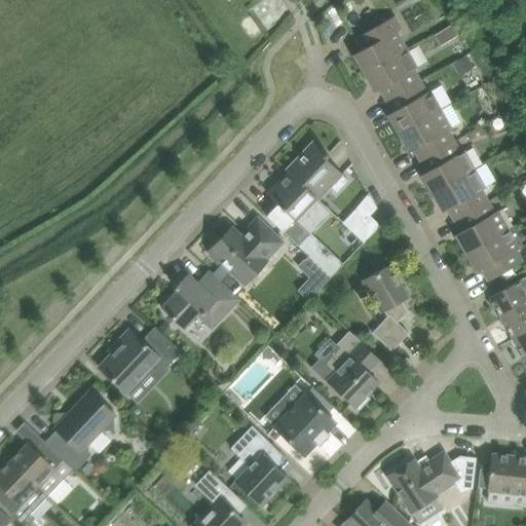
[(361,50),(357,52),(362,61),(358,64),(363,73),(406,49),(396,32),(401,29),(393,16),(354,38),(361,50)]
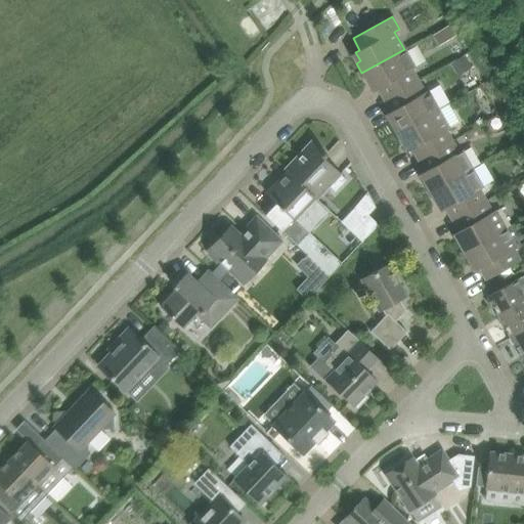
[(404,49),(361,73),(367,84),(372,81),(377,90),(378,89),(384,100),(419,81),(411,70),(415,68),(404,49)]
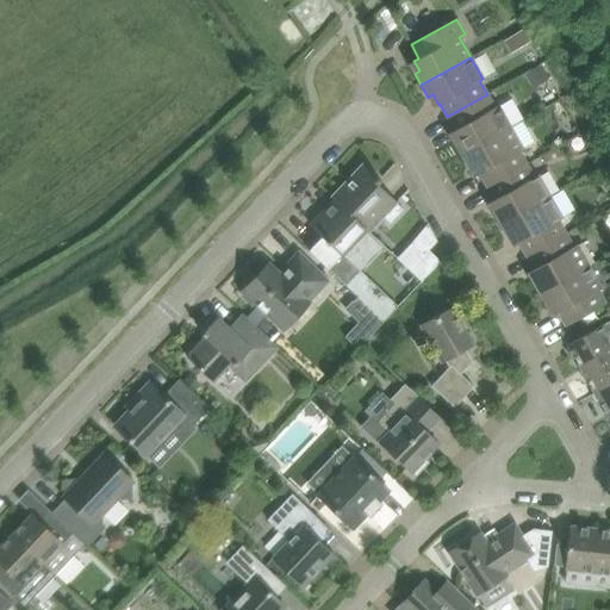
[(524,74),(533,87),(548,79),(540,64),(524,74)]
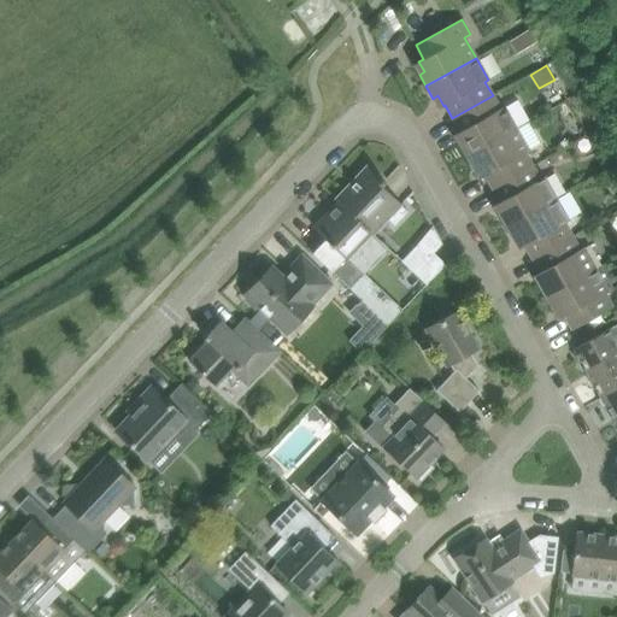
[(493,95),(452,118),(459,131),(458,133),(464,142),(459,145),(465,157),(516,128),(504,106),(500,109),(493,95)]
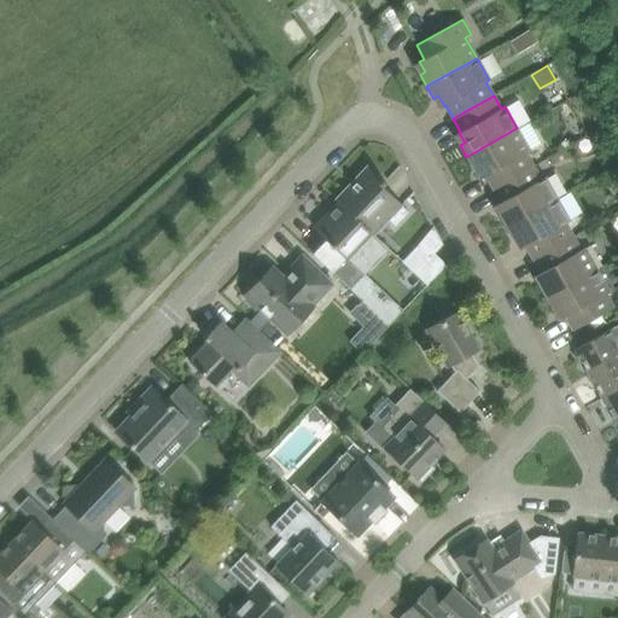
[(517,128),(466,157),(473,169),(478,167),(484,176),(485,176),(493,190),(534,165),(525,152),(529,151),(517,128)]
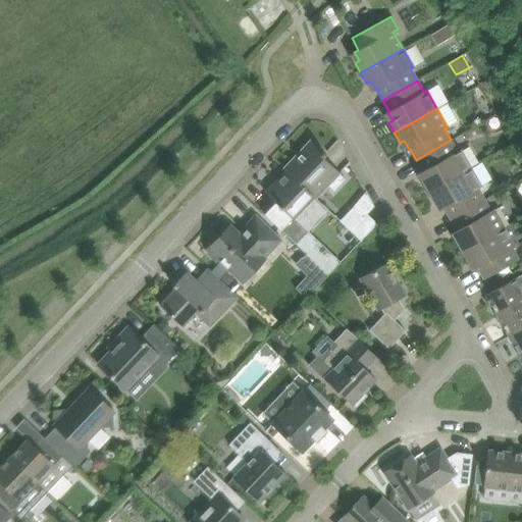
[(310,140),(283,168),(285,170),(315,198),(327,185),(322,179),(332,168),(338,174),(338,173),(322,157),(325,154),(310,140)]
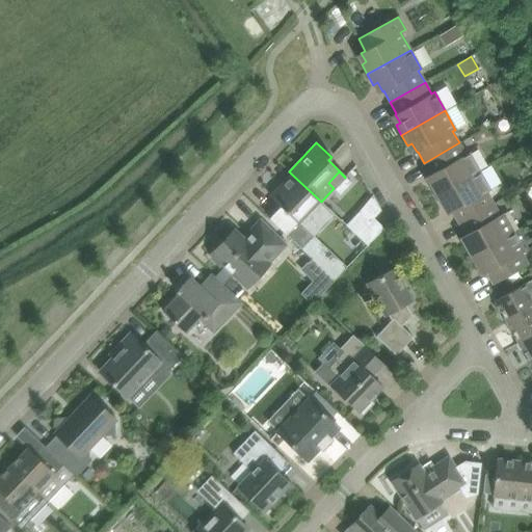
[(459,142),(424,163),(430,174),(429,175),(434,183),(430,186),(435,196),(479,171),(469,153),(466,154),(459,142)]
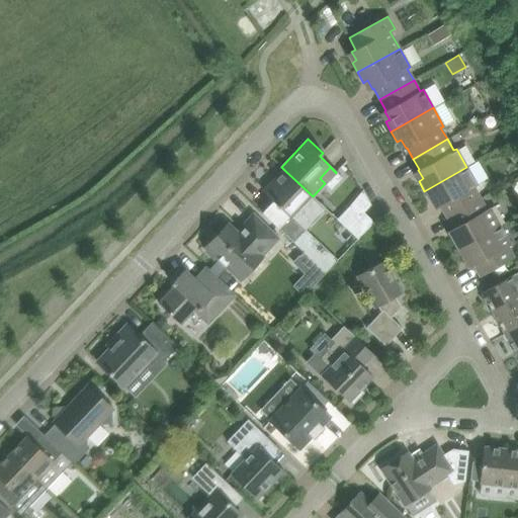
[(466,167),(424,191),(430,201),(434,198),(439,207),(440,206),(446,218),(481,198),(473,187),(478,185),(466,167)]
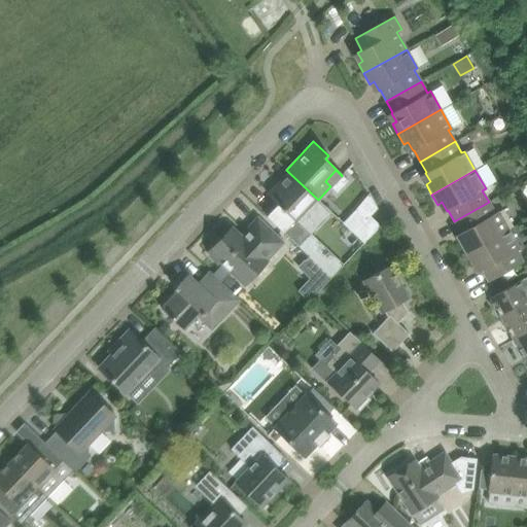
[(318,200),(288,172),(268,195),(288,214),(277,226),(299,247),(331,212),(318,200)]
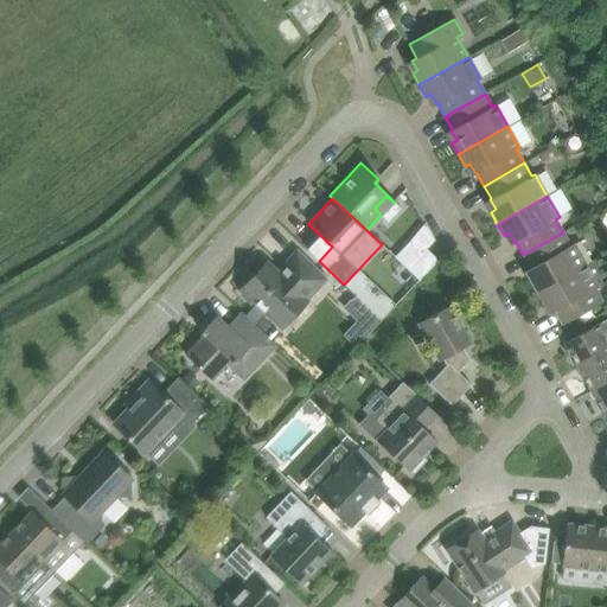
[(563,232),(523,255),(530,268),(529,268),(535,279),(530,281),(537,293),(586,266),(574,243),(570,246),(563,232)]
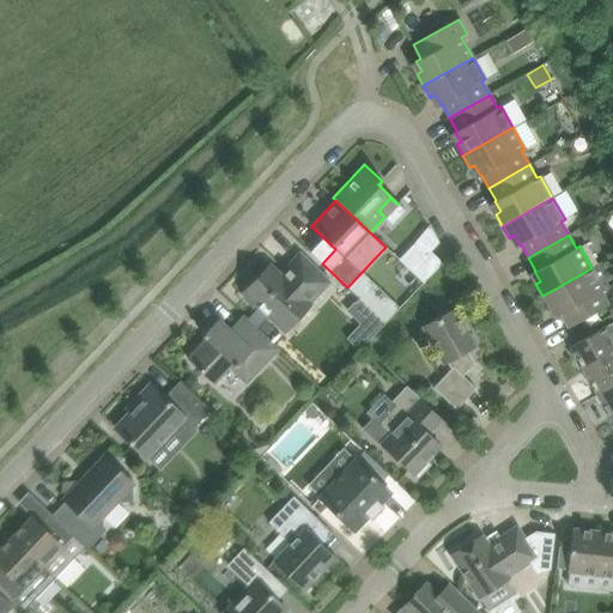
[(399,259),(404,265),(411,272),(426,256),(413,243),(399,259)]
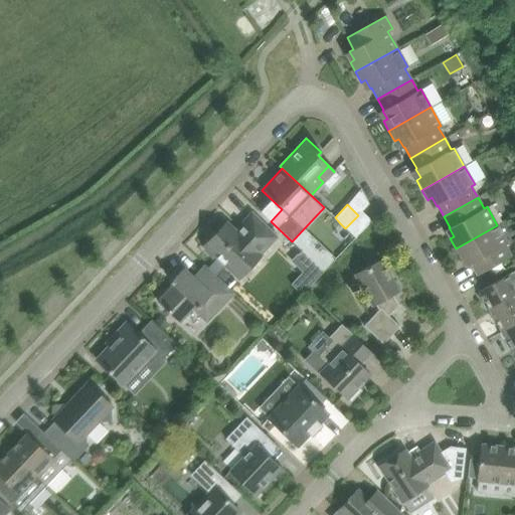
[(204,250),(213,258),(215,255),(239,279),(261,255),(259,254),(276,237),(251,214),(239,226),(242,228),(236,233),(225,223),(204,245),(207,247),(204,250)]
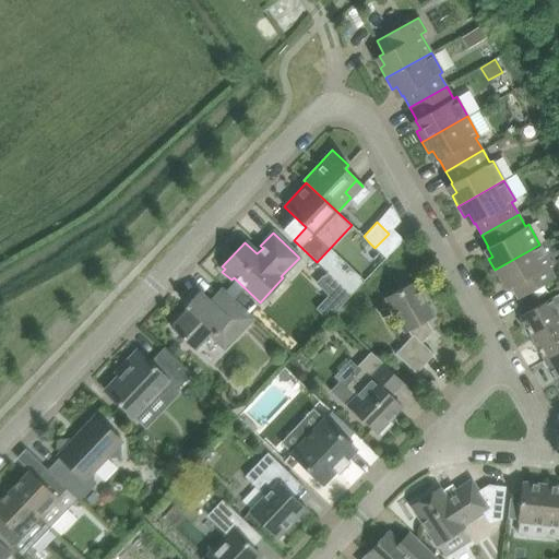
[(352,266),(366,280),(385,257),(375,248),(368,241),(358,252),(363,256),(352,266)]
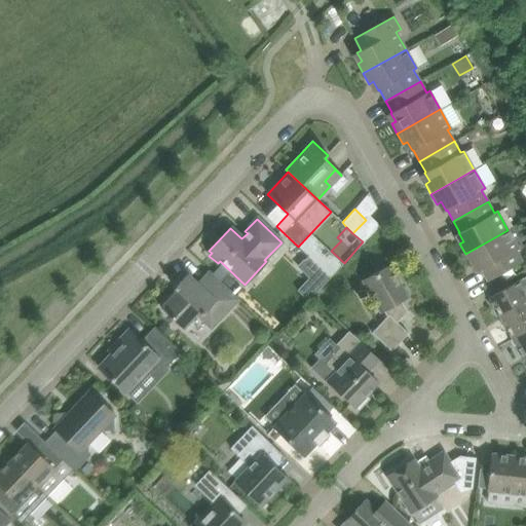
[(508,230),(465,254),(471,264),(475,262),(479,270),(480,269),(487,282),(504,271),(522,262),(515,250),(519,249),(508,230)]
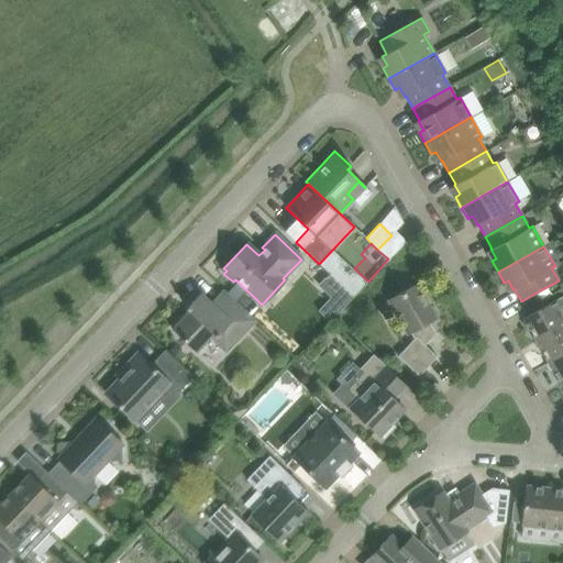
[(344,288),(330,274),(326,278),(324,277),(317,285),(342,309),(353,297),(344,288)]
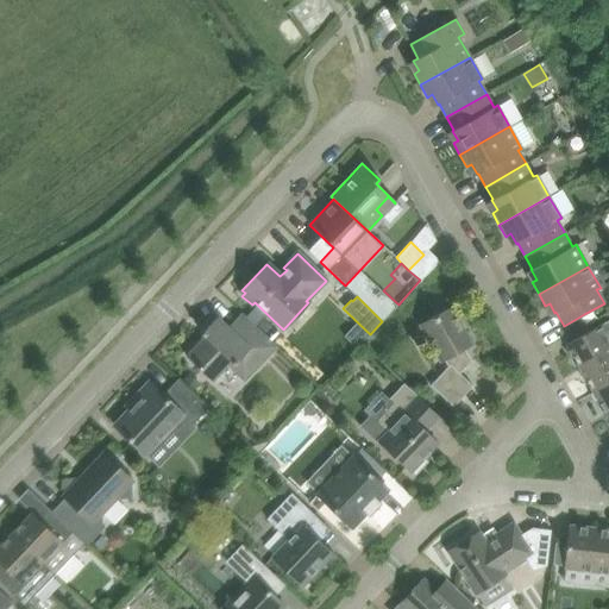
[(385,299),(372,312),(382,321),(395,307),(385,299)]
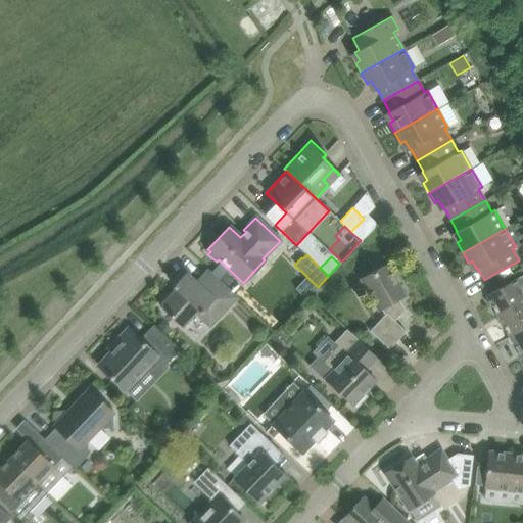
[(385,314),(368,330),(388,349),(406,332),(394,321),(405,311),(398,299),(405,295),(387,264),(361,279),(378,311),(380,307),(385,314)]
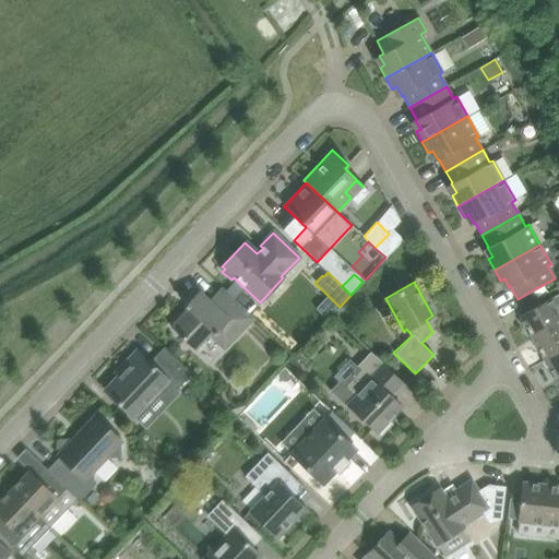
[(188,313),(186,311),(170,328),(194,351),(209,335),(224,349),(253,319),(236,302),(221,287),(209,300),(199,290),(189,301),(194,307),(188,313)]
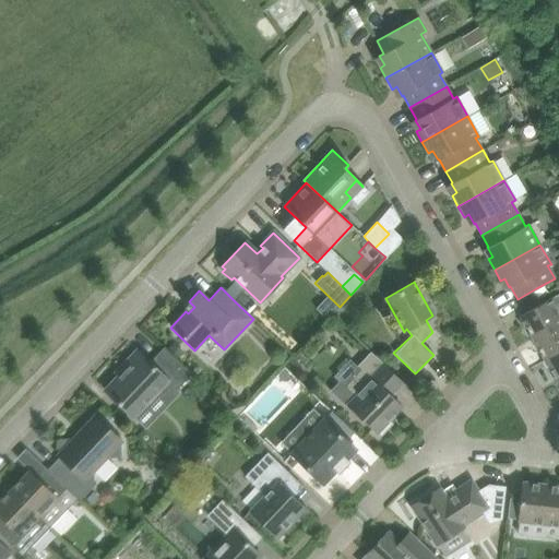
[(526,319),(522,322),(532,339),(558,323),(558,296),(558,295),(523,313),(526,319)]
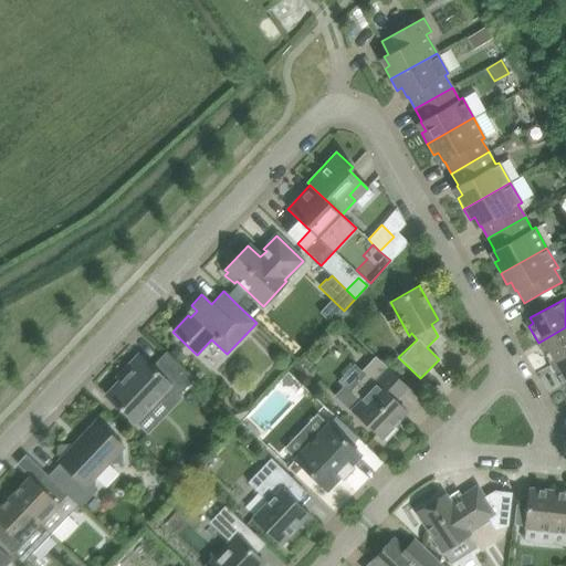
[(565,327),(538,343),(551,365),(565,355),(565,327)]
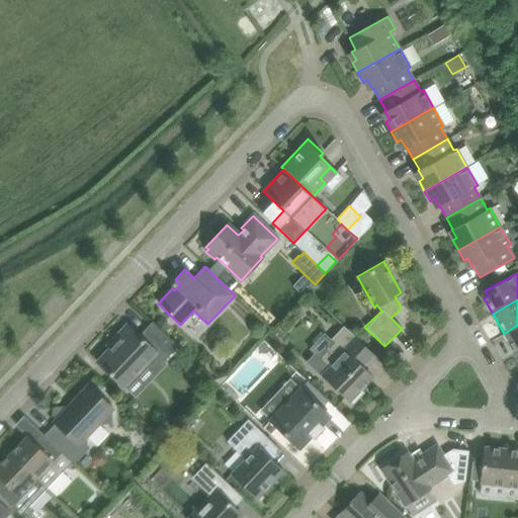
[(97,362),(111,375),(122,386),(144,363),(149,368),(159,357),(164,361),(177,347),(151,323),(139,336),(130,327),(97,362)]
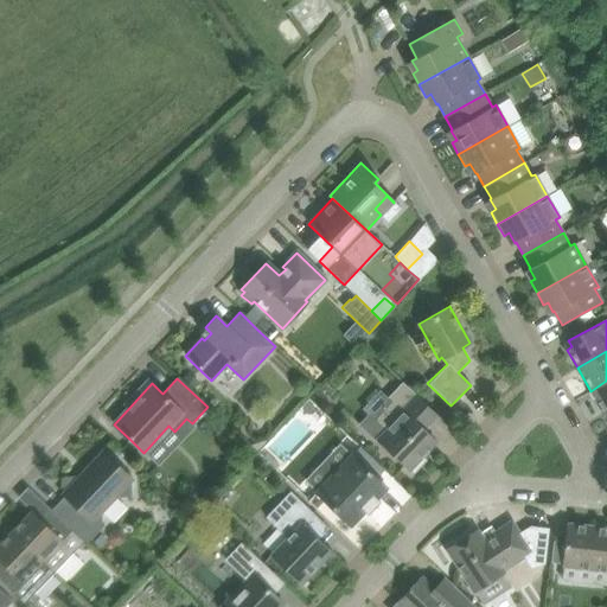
[(606,381),(590,391),(604,415),(606,411),(606,381)]
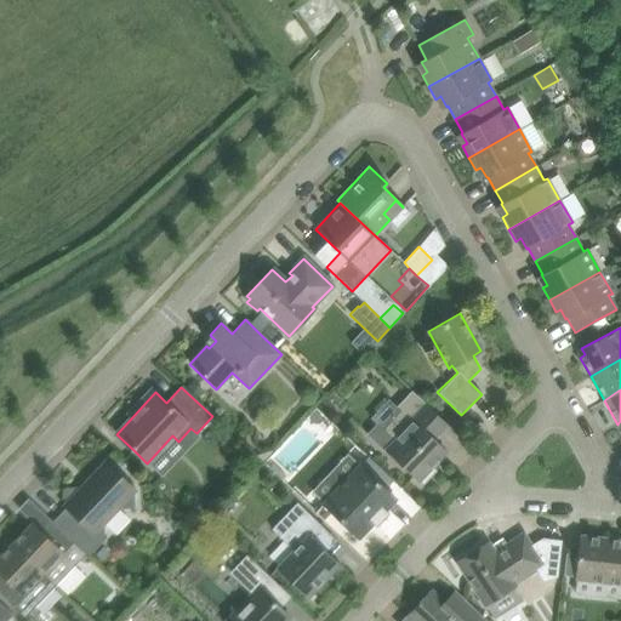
[(386,449),(402,465),(419,482),(446,453),(428,436),(443,421),(425,404),(411,391),(396,408),(400,411),(382,429),(394,440),(386,449)]
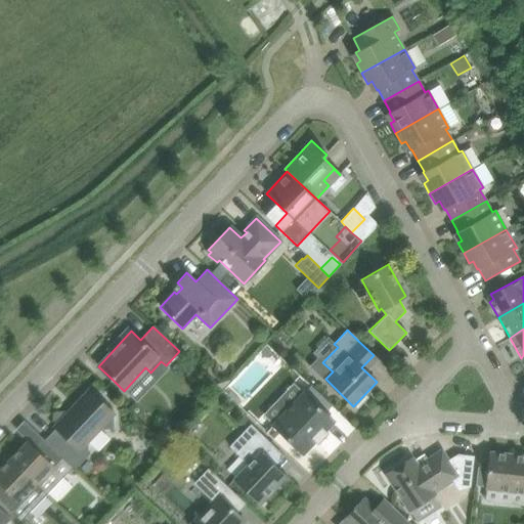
[(274,423),(267,432),(273,437),(279,432),(302,453),(303,452),(300,449),(315,433),(318,436),(334,421),(304,393),(302,395),(291,384),(263,412),(274,423)]
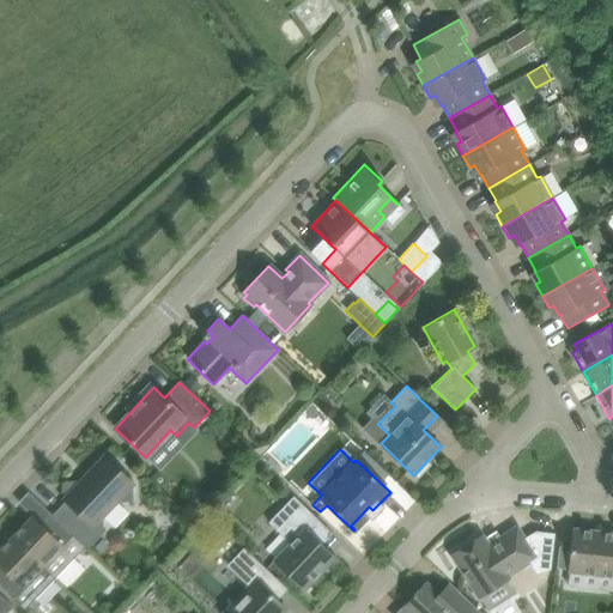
[(52,515),(84,546),(87,550),(103,533),(102,517),(116,502),(133,502),(132,485),(134,484),(122,472),(104,455),(80,481),(64,481),(65,498),(62,499),(65,502),(52,515)]
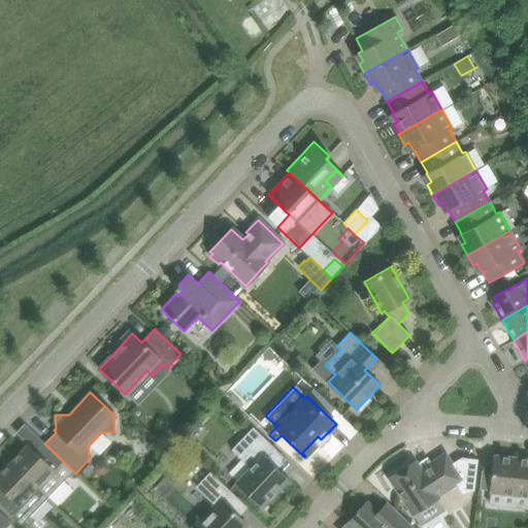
[(231,394),(228,397),(238,406),(240,403),(231,394)]
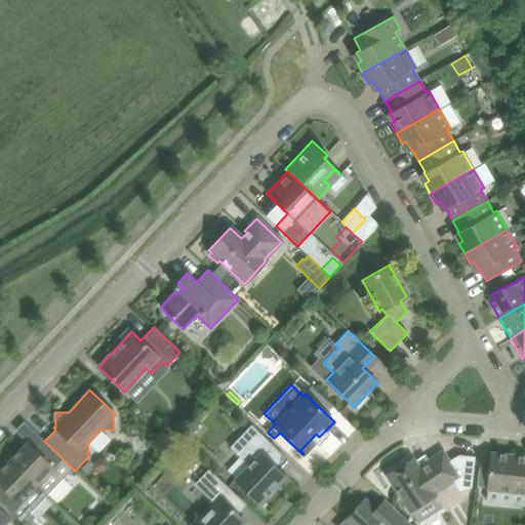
[(242,487),(245,491),(260,506),(280,485),(281,486),(288,478),(283,474),(282,475),(260,454),(271,444),(255,430),(250,425),(229,447),(248,466),(234,480),(242,487)]
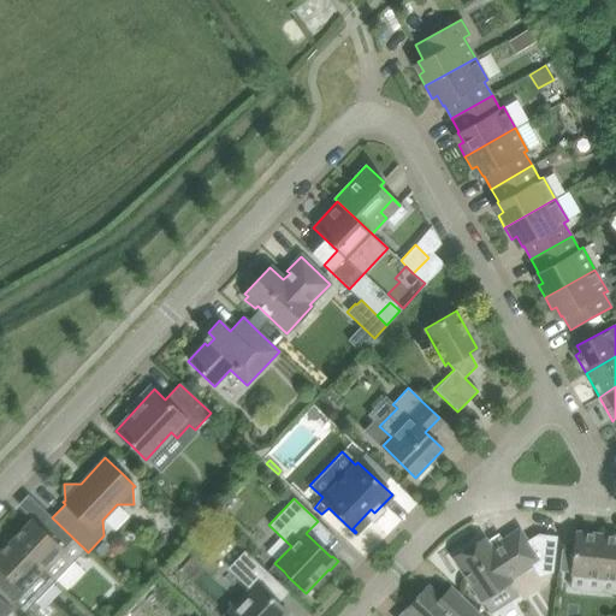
[(31,519),(11,539),(54,580),(84,549),(52,517),(51,516),(41,527),(31,519)]
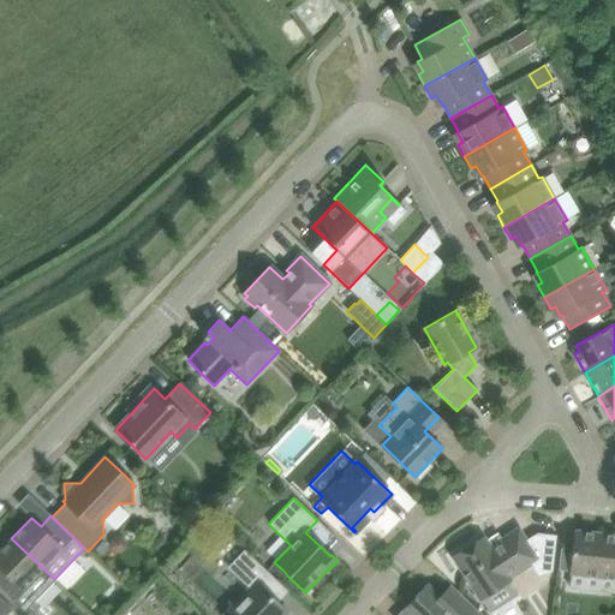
[(453,556),(466,577),(479,599),(509,580),(508,578),(537,560),(518,530),(489,548),(482,538),(453,556)]
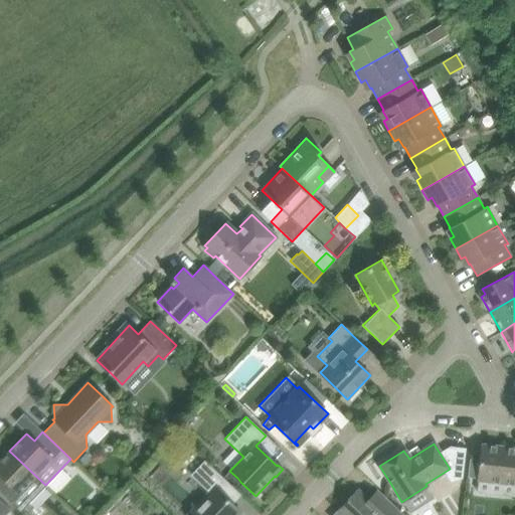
[(514,448),(481,445),(478,465),(476,481),(514,485),(514,448)]
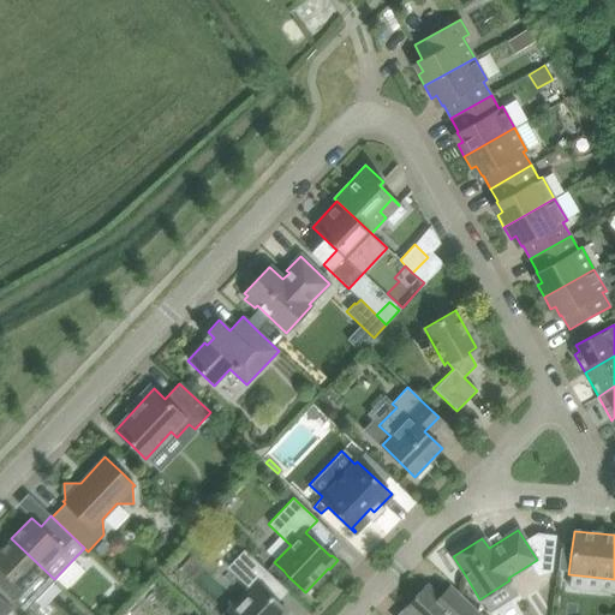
[(556,545),(549,533),(537,541),(542,549),(549,549),(556,545)]
